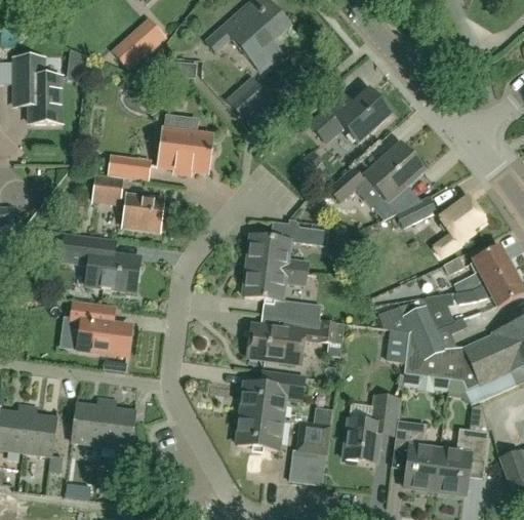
[(251,0),(232,17),(204,42),(213,51),(229,37),(258,71),(278,53),(270,43),(287,28),(263,0),(251,0)]
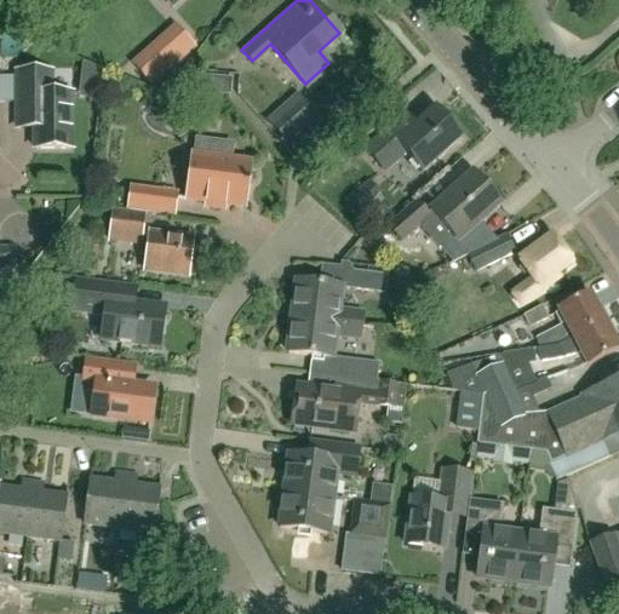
[(191,44),(177,27),(136,64),(150,80),(191,44)]
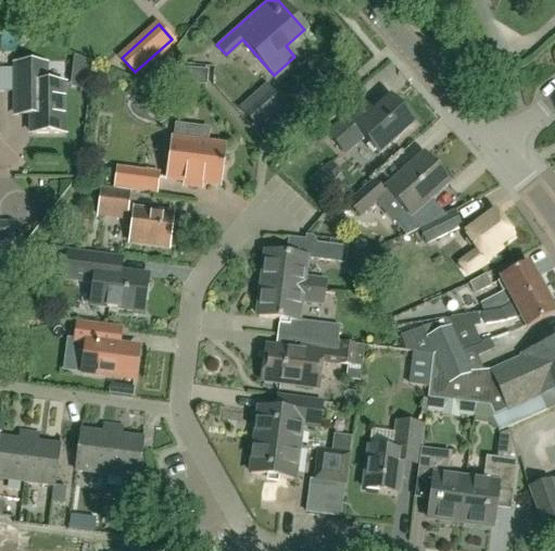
[(15,89),(15,111),(30,111),(30,129),(62,129),(62,80),(43,80),(43,61),(15,61),(15,64),(15,87),(15,89)]
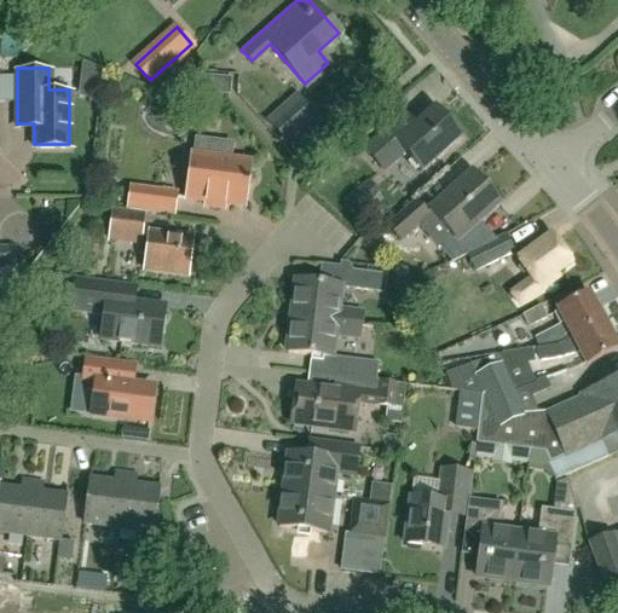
[(229,93),(229,75),(202,74),(201,91),(229,93)]
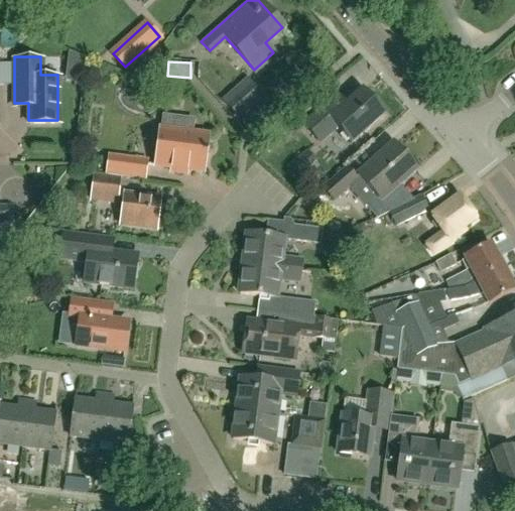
[(221,98),(237,116),(262,93),(246,75),(221,98)]
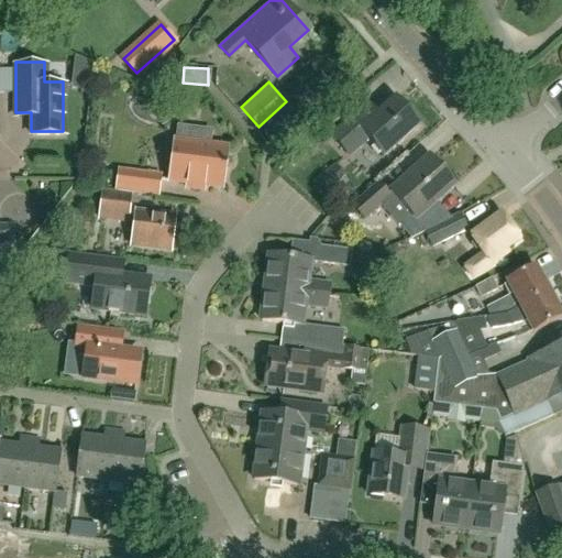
[(383,153),(418,122),(396,97),(367,121),(356,110),(331,132),(348,151),(366,134),(383,153)]
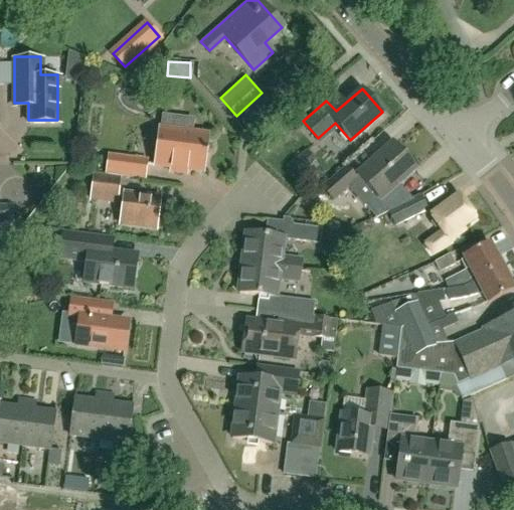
[(171,129),(159,127),(154,162),(170,165),(170,168),(186,170),(186,167),(202,169),(206,133),(190,131),(192,118),(173,116),(171,129)]
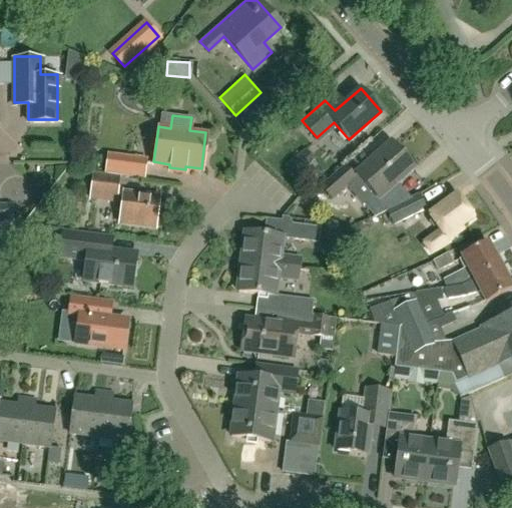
[(390,140),(355,170),(357,173),(369,187),(373,192),(363,201),(373,213),(386,207),(397,201),(386,189),(397,180),(413,166),(404,156),(390,140)]
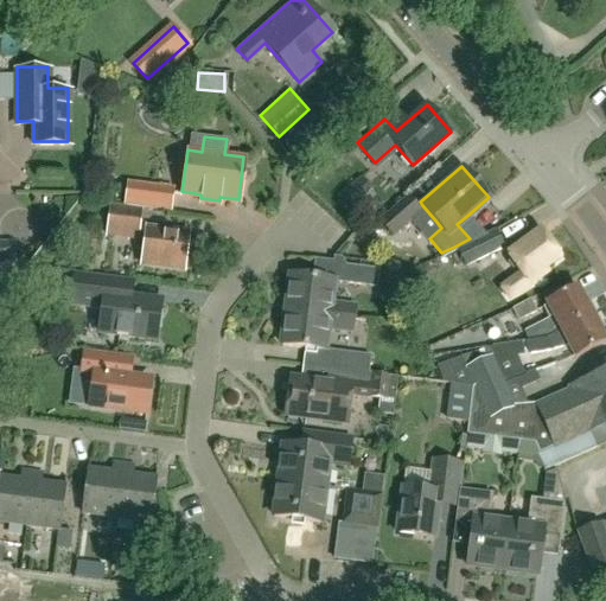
[(356,202),(372,186),(362,173),(344,190),(356,202)]
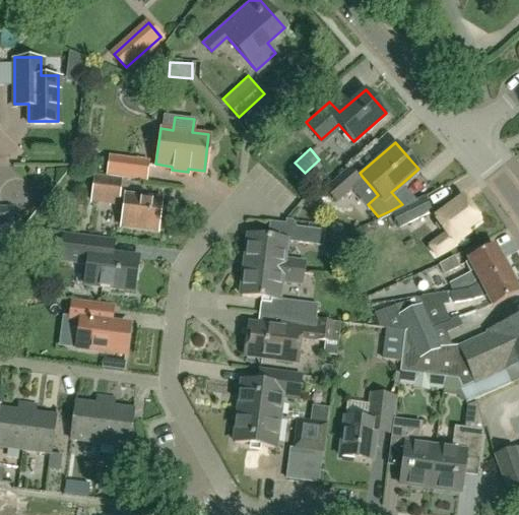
[(145,178),(147,156),(108,152),(105,173),(145,178)]
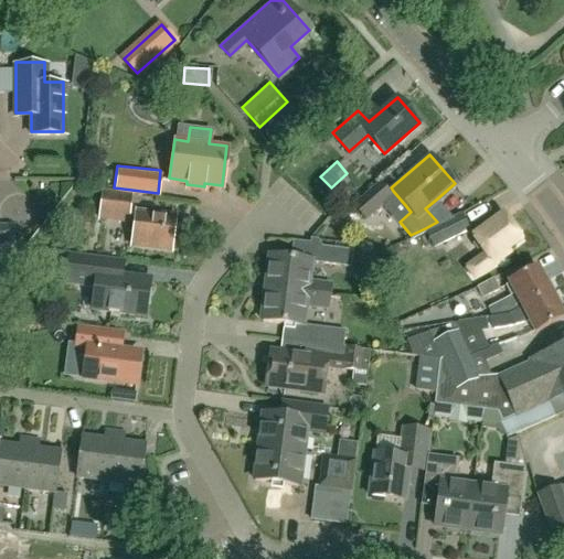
[(364,216),(387,195),(376,182),(352,203),(364,216)]
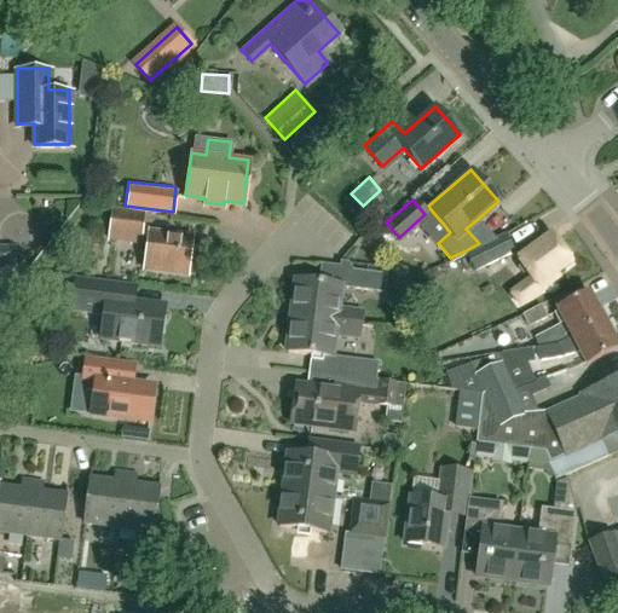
[(111,207),(108,236),(139,241),(140,229),(143,212),(111,207)]
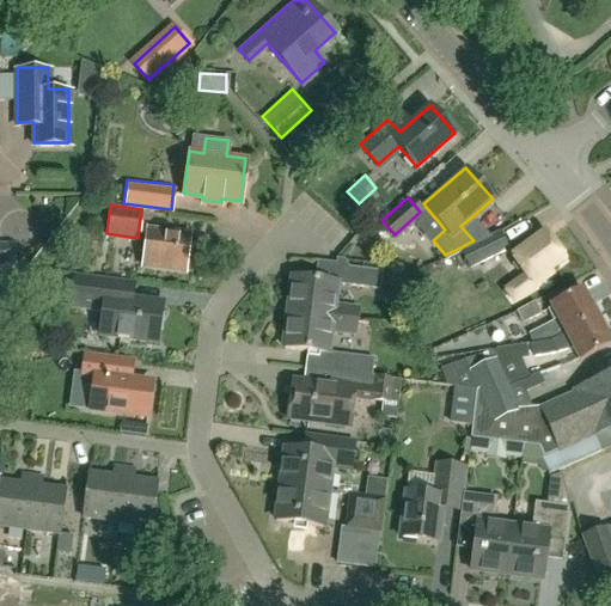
[(144,238),(140,262),(184,268),(189,233),(146,227),(144,238)]
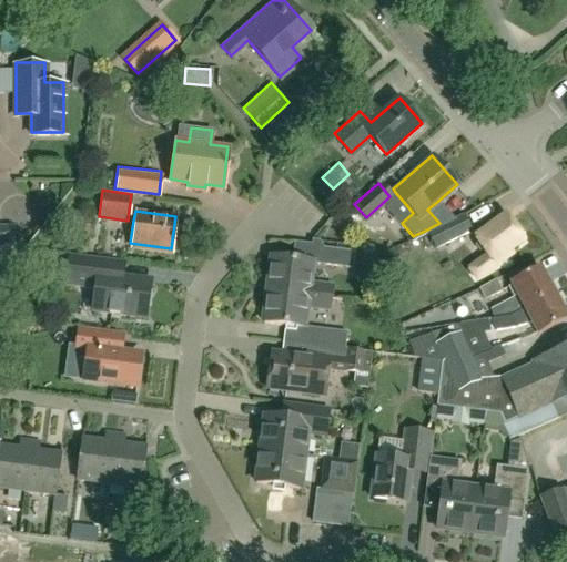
[(439,223),(427,230),(435,245),(469,227),(462,212),(454,215),(439,223)]
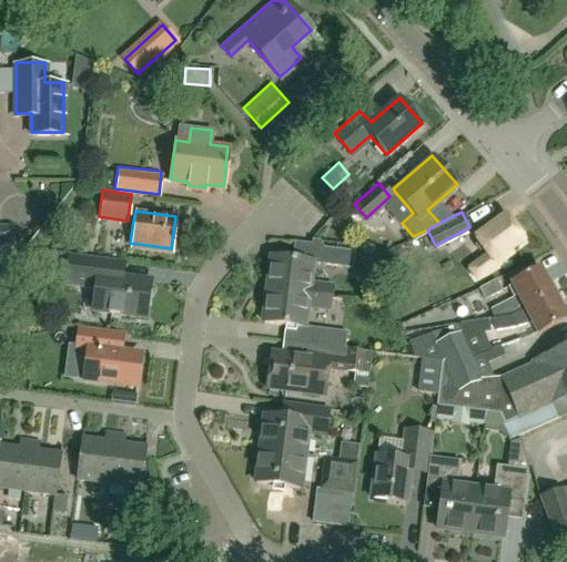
[(508,247),(523,238),(505,212),(474,234),(486,252),(467,265),(475,275),(512,251),(508,247)]
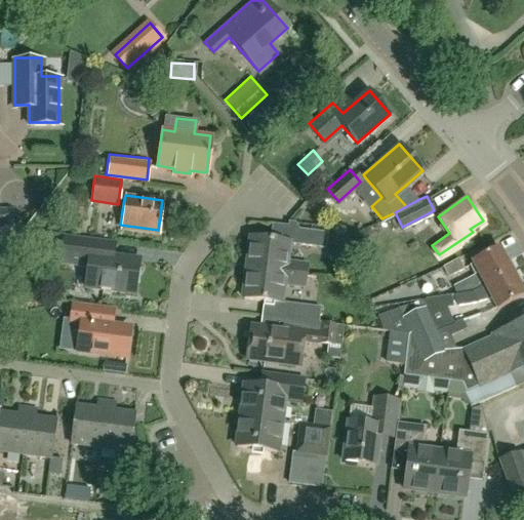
[(0,226),(12,226),(12,206),(0,205),(0,226)]
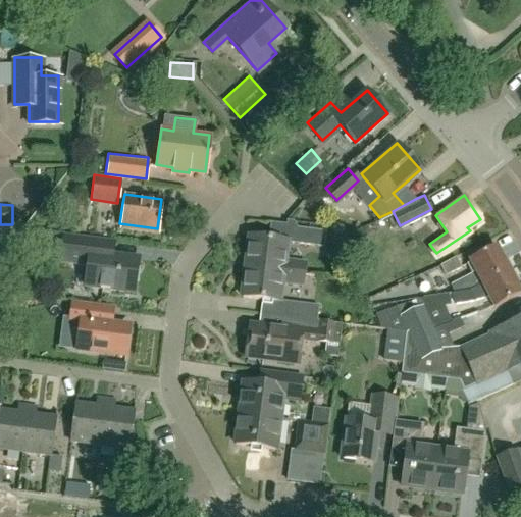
[(322,245),(324,228),(296,225),(292,224),(290,241),(322,245)]
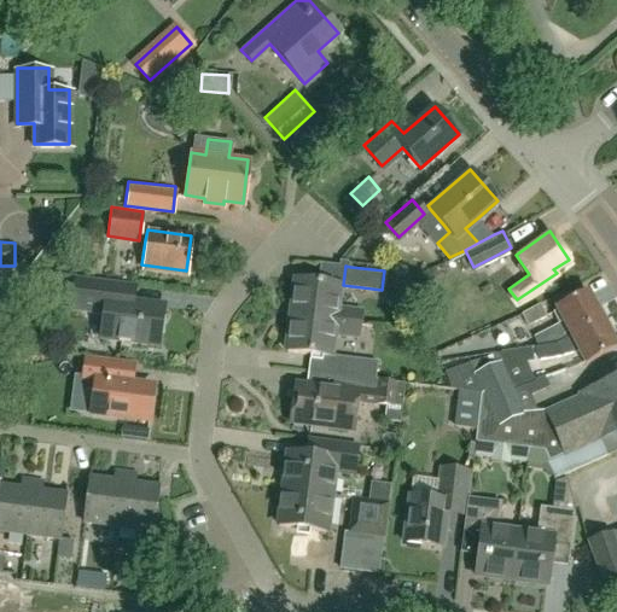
[(156,344),(162,303),(132,299),(134,283),(73,275),(69,306),(103,310),(99,336),(156,344)]
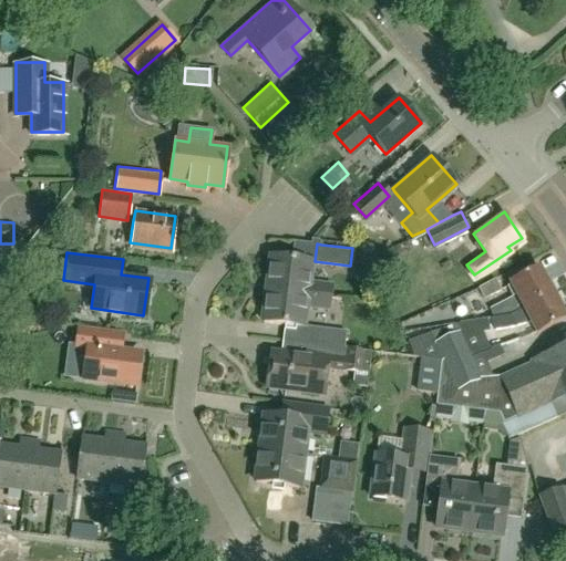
[(266,287),(329,294),(330,284),(307,281),(309,259),(269,255),(266,287)]
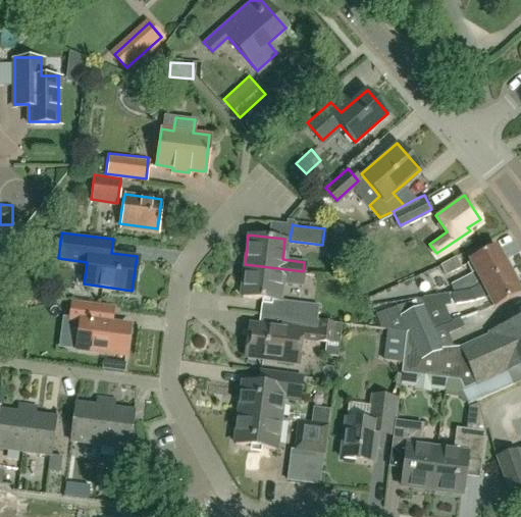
[(470,288),(507,268),(495,245),(467,259),(473,270),(451,281),(454,291),(470,288)]
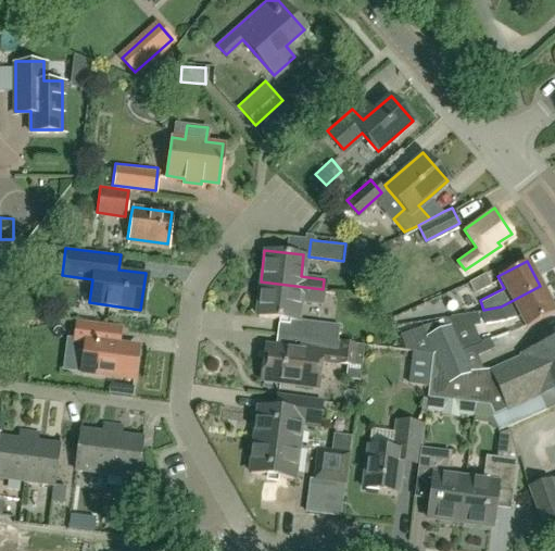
[(491,282),(486,271),(483,272),(468,280),(475,291),(489,283),(491,282)]
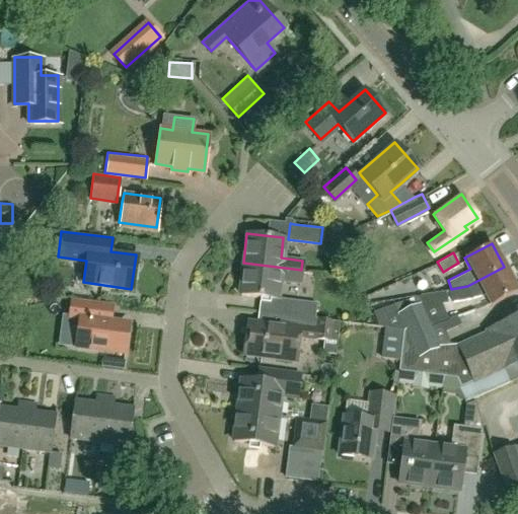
[(239,294),(275,298),(278,279),(300,282),(301,270),(243,263),(239,294)]
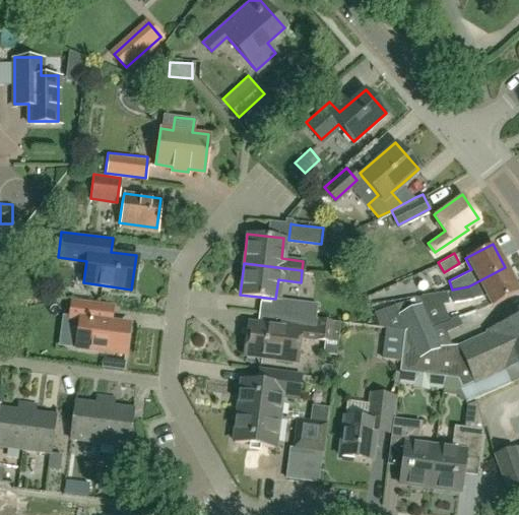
[(468,286),(452,290),(454,300),(470,298),(483,292),(491,304),(517,290),(505,267),(468,286)]
